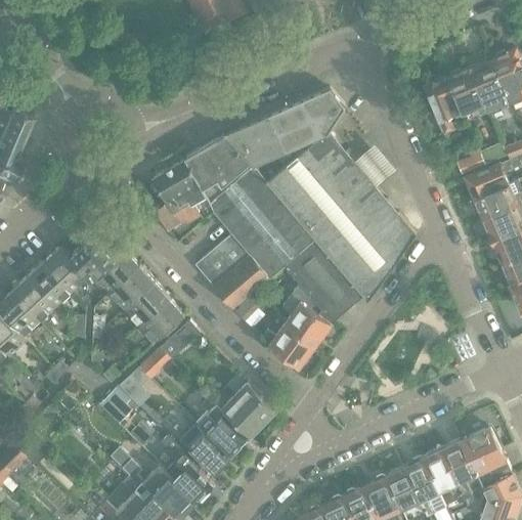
[(187,0),(204,35),(245,15),(244,12),(236,0),(187,0)]
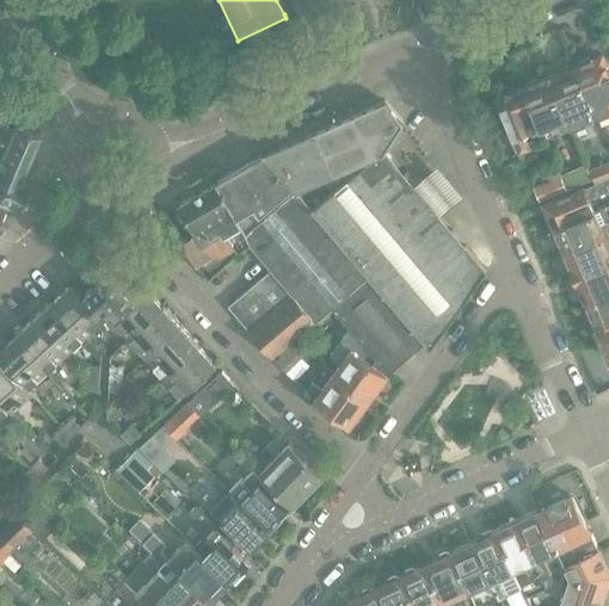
[(276,0),(284,14),(291,11),(294,17),(327,0),(276,0)]
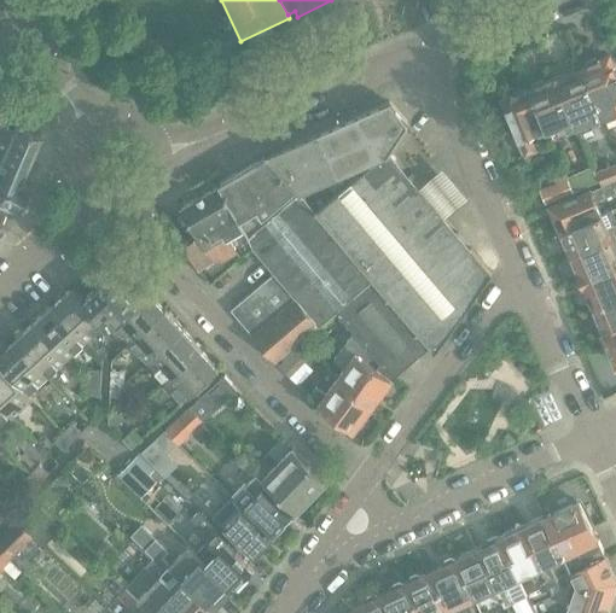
[(582,71),(580,73),(603,124),(615,118),(615,83),(606,62),(594,66),(593,64),(582,69),(582,71)]
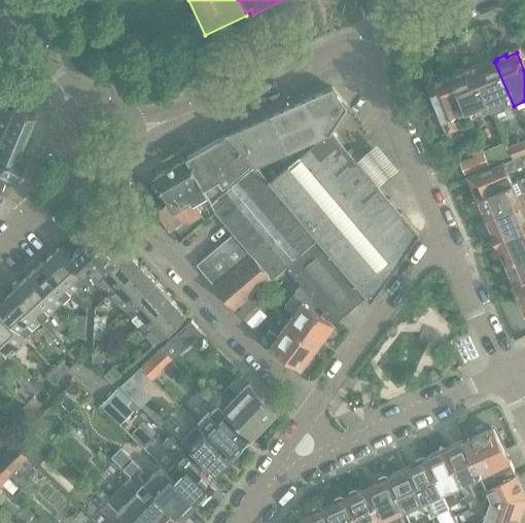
[(482,67),(471,71),(487,106),(491,115),(514,106),(494,62),(491,63),(490,61),(481,65),(482,67)]
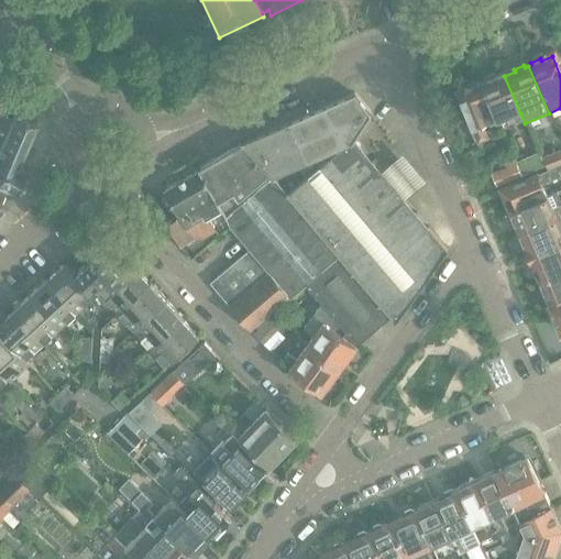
[(483,85),(480,86),(496,123),(520,113),(504,76),(493,80),(492,78),(482,83),(483,85)]
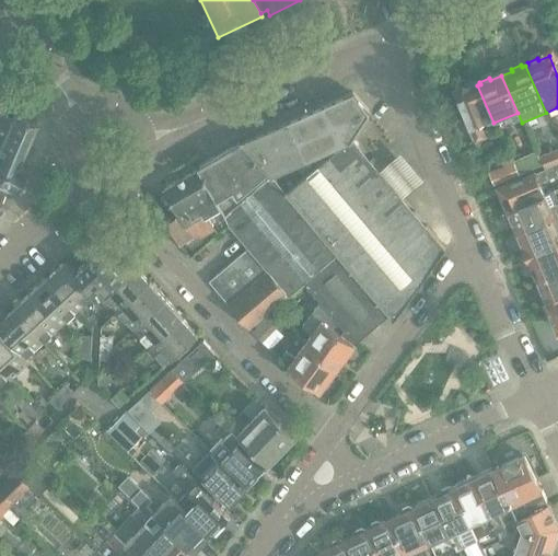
[(478,129),(493,123),(477,85),(474,87),(473,84),(464,89),(464,91),(453,95),(474,146),(484,141),(478,129)]
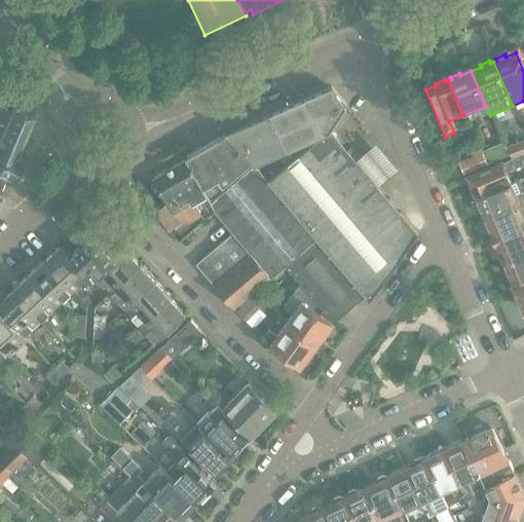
[(0,191),(4,182),(12,186),(23,162),(15,159),(32,120),(9,111),(8,113),(3,110),(12,86),(0,81),(0,191)]
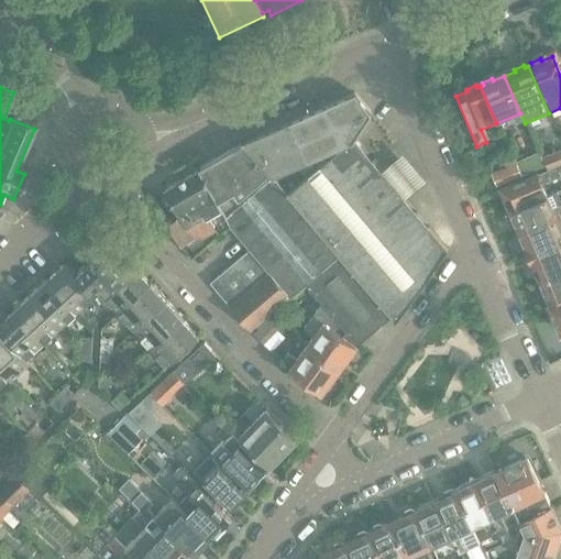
[(352,98),(323,111),(339,148),(351,142),(369,117),(352,98)]
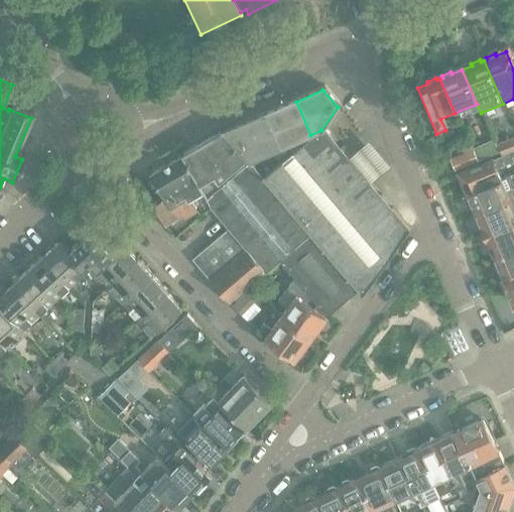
[(296,102),(266,116),(280,149),(310,135),(296,102)]
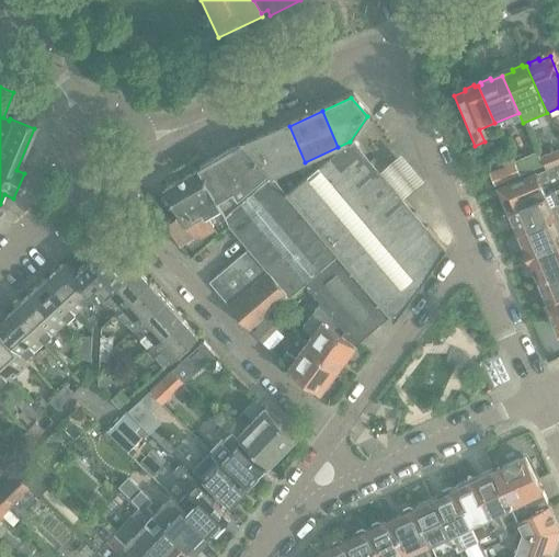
[(240,147),(267,179),(305,162),(289,126),(243,147),(240,144),(238,145),(240,147)]
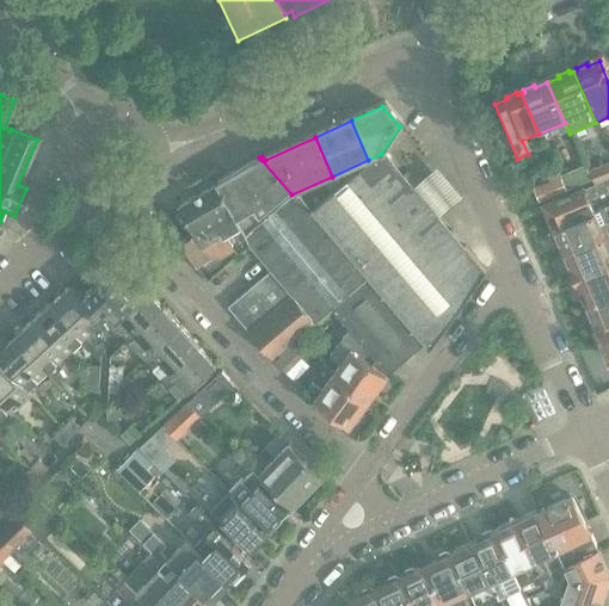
[(330,313),(348,334),(373,365),(386,381),(423,348),(428,354),(484,277),(381,154),(368,160),(332,177),(291,195),(306,212),(247,246),(246,247),(269,274),(226,311),(270,363),(330,313)]
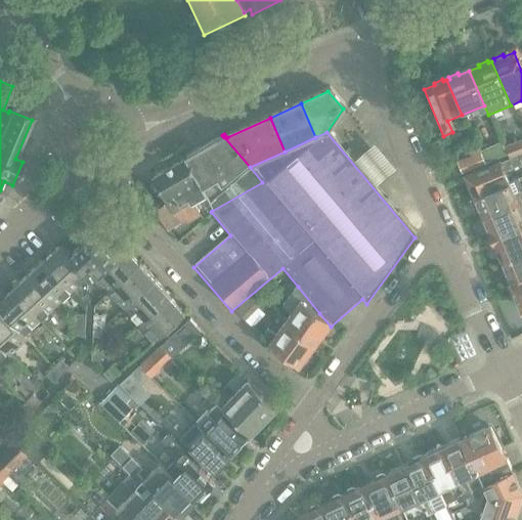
[(182,160),(183,163),(205,199),(212,211),(262,182),(250,167),(224,137),(182,160)]
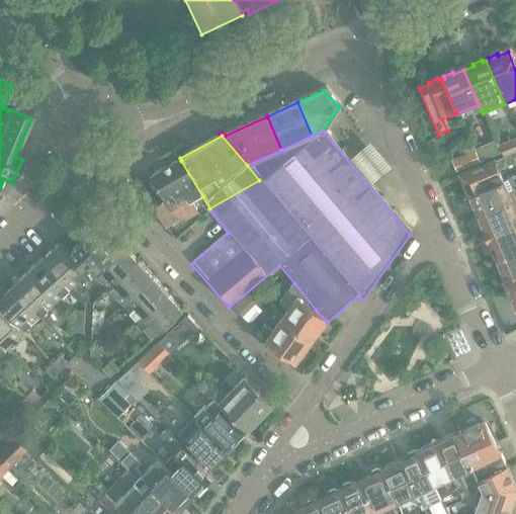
[(485,140),(493,158),(500,155),(499,151),(493,137),(485,140)]
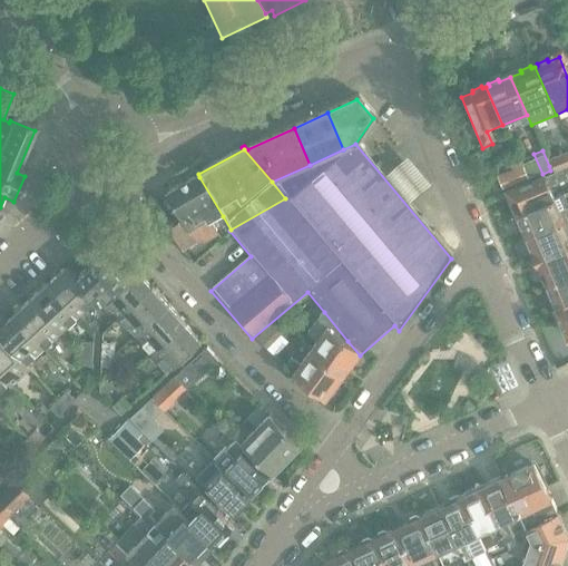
[(567,157),(549,166),(550,171),(552,176),(565,171),(567,168),(567,157)]
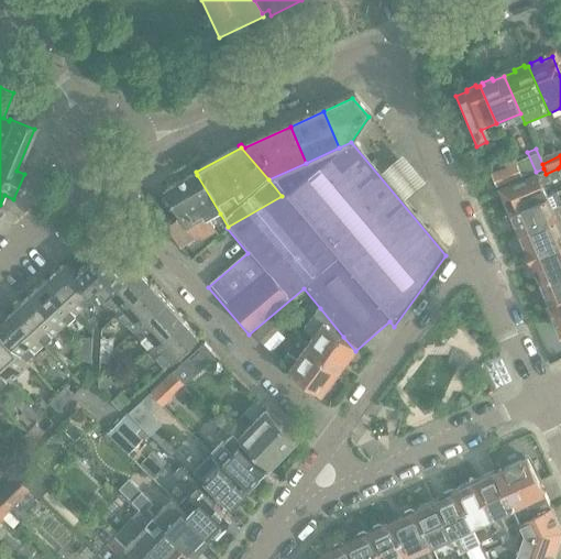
[(514,166),(490,177),(495,189),(519,179),(514,166)]
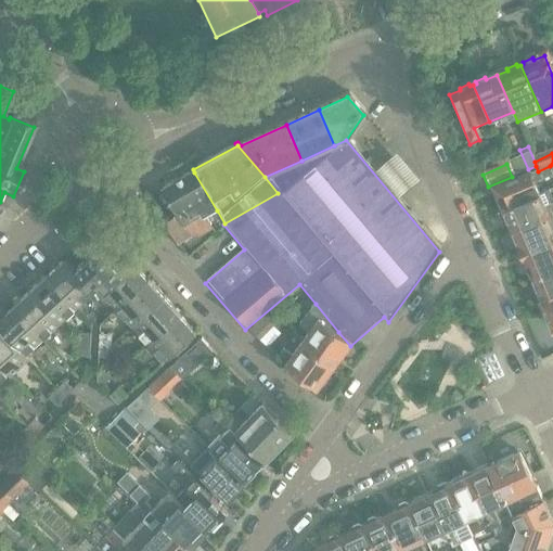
[(550,166),(538,171),(491,191),(494,197),(493,199),(498,210),(500,209),(501,213),(538,196),(534,186),(550,178),(549,174),(552,171),(550,166)]
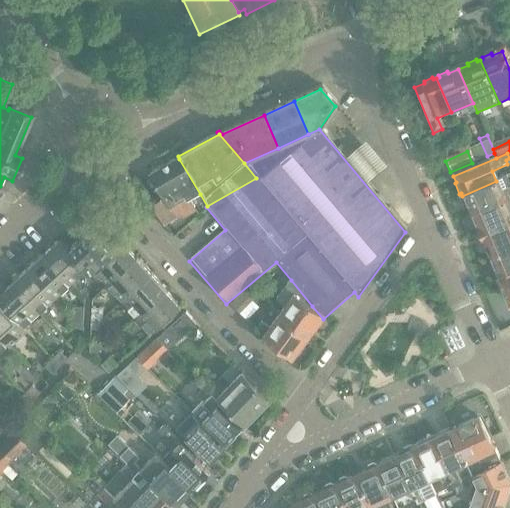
[(187,202),(200,194),(179,159),(147,177),(168,213),(177,208),(182,217),(193,211),(187,202)]
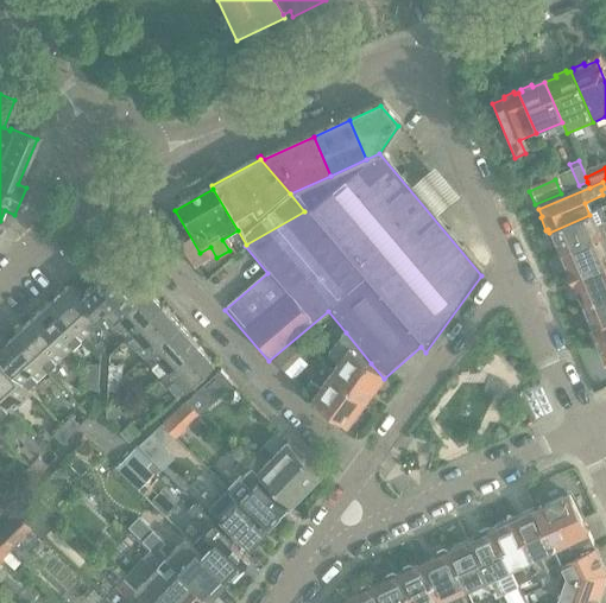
[(554,245),(559,254),(599,237),(605,234),(605,223),(604,224),(595,228),(589,215),(549,233),(550,235),(548,235),(553,246),(554,245)]
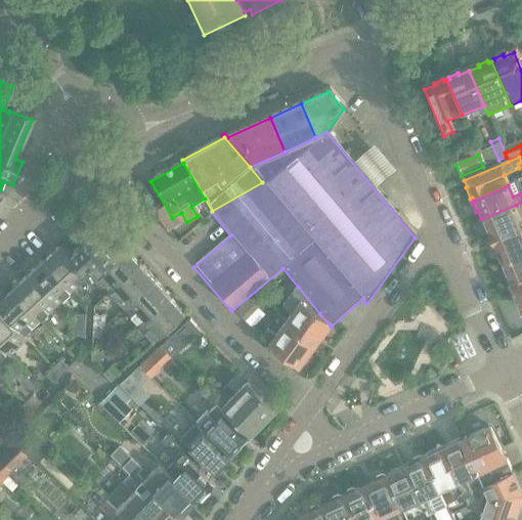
[(486,230),(490,242),(521,228),(521,219),(516,205),(481,219),(482,221),(480,222),(484,231),(486,230)]
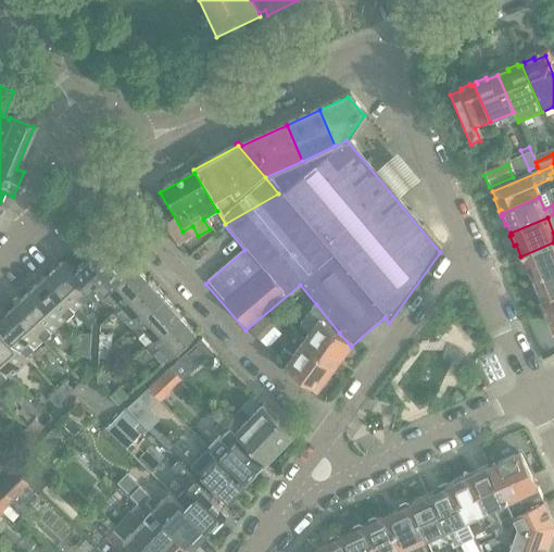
[(531,281),(553,271),(553,242),(520,256),(526,268),(524,270),(529,280),(531,279),(531,281)]
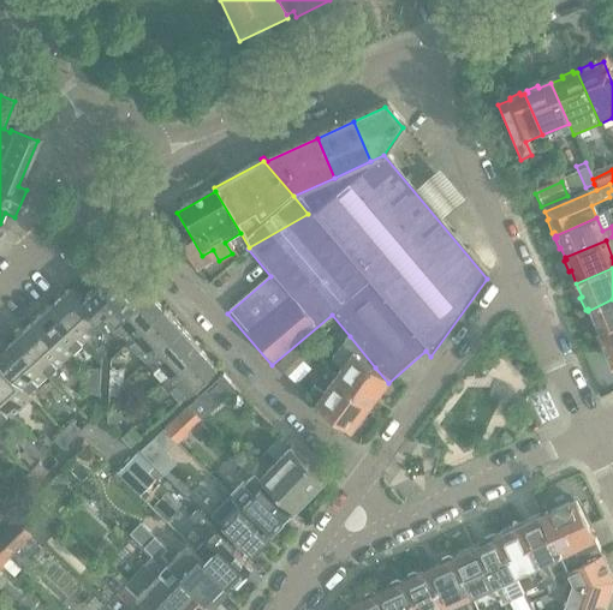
[(71,291),(70,292),(103,327),(106,324),(109,328),(146,295),(144,294),(132,305),(108,279),(82,303),(71,291)]
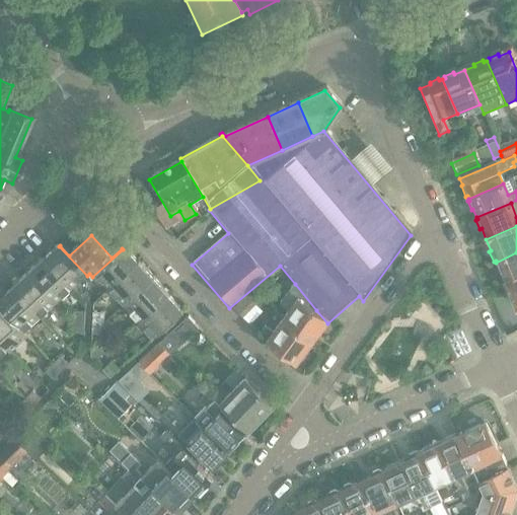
[(43,260),(43,261),(70,291),(87,276),(59,246),(44,261),(43,260)]
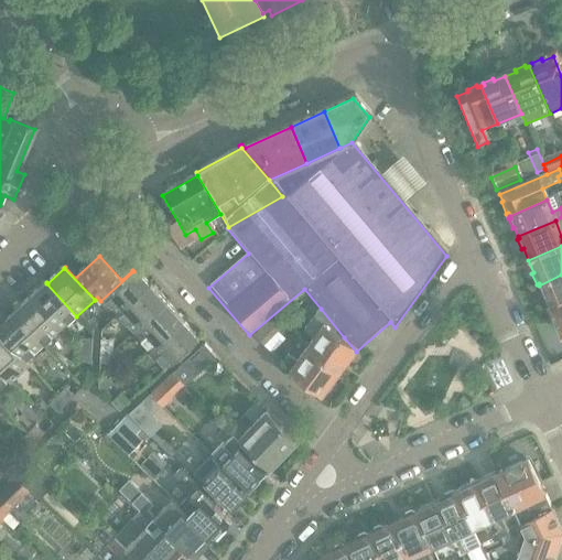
[(149,288),(133,271),(100,301),(117,319),(150,288),(150,287),(149,288)]
